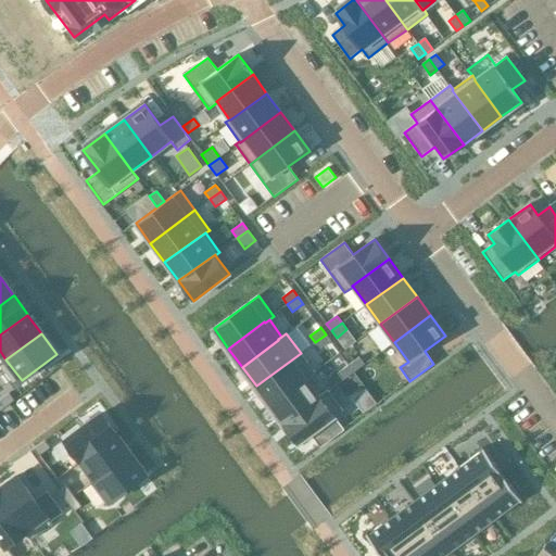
[(326,335),(315,342),(320,349),(331,341),(326,335)]
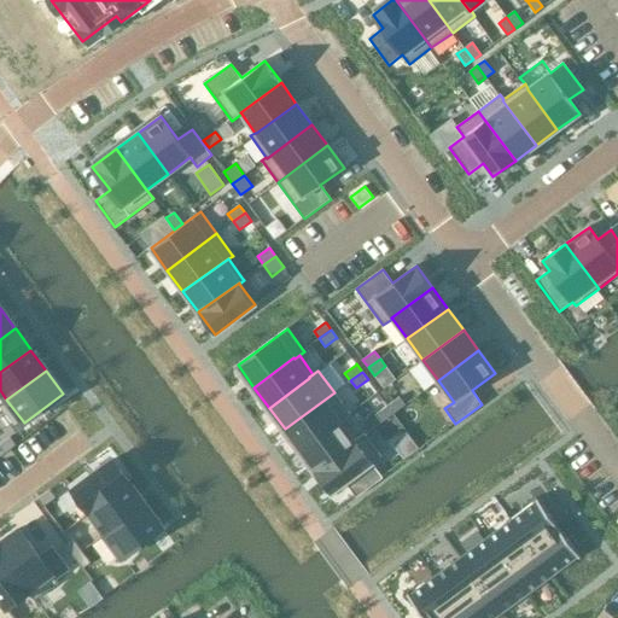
[(334,392),(285,429),(299,450),(340,420),(340,421),(350,414),(350,413),(334,392)]
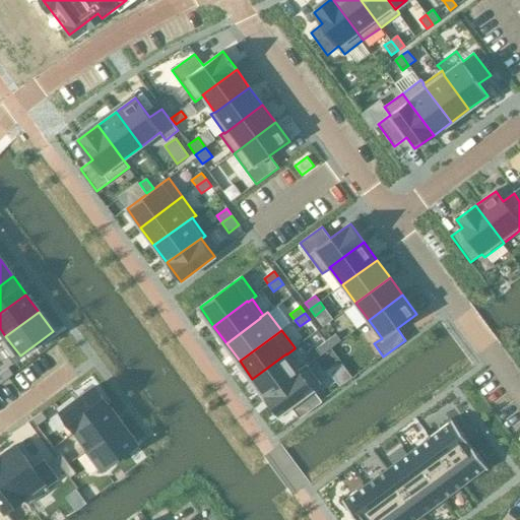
[(331,337),(326,341),(331,348),(340,340),(335,334),(331,337)]
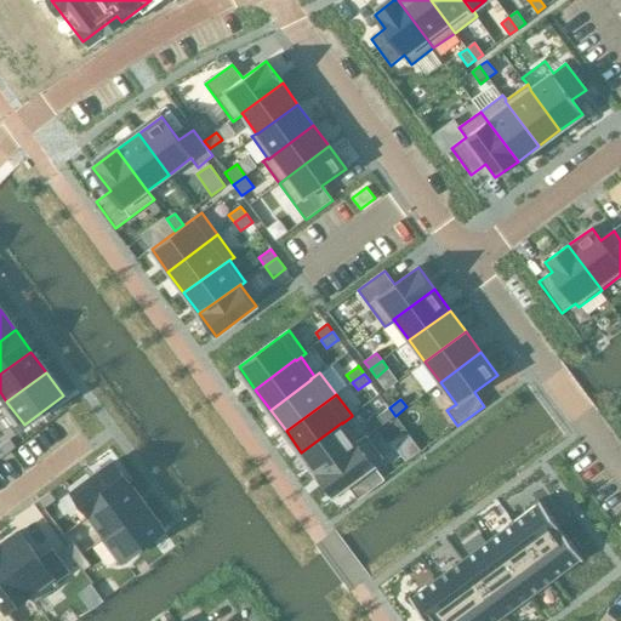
[(389,408),(377,416),(383,425),(396,416),(389,408)]
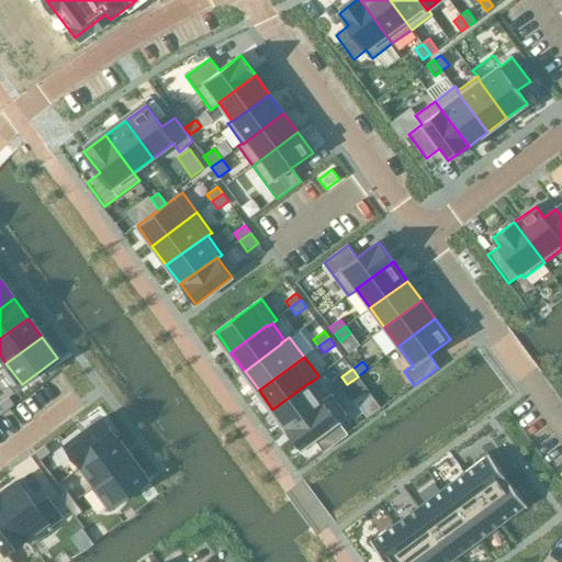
[(310,382),(272,409),(287,428),(324,401),(323,401),(310,383),(310,382)]
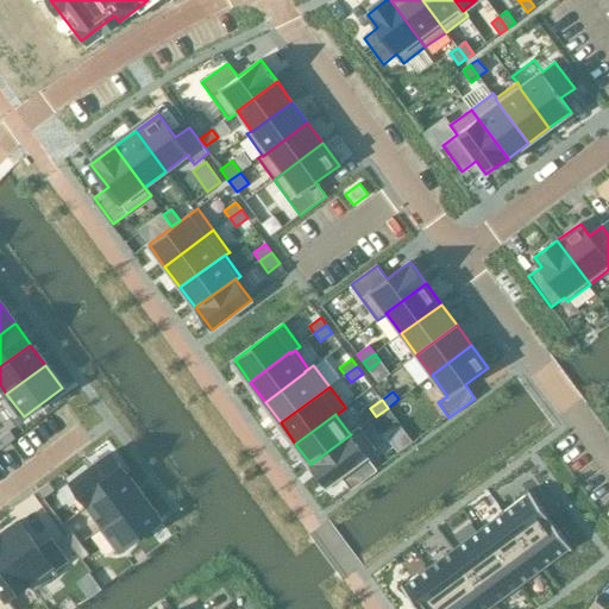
[(351,434),(311,464),(327,485),(340,476),(351,489),(377,470),(366,457),(376,450),(359,428),(359,427),(350,434),(351,434)]
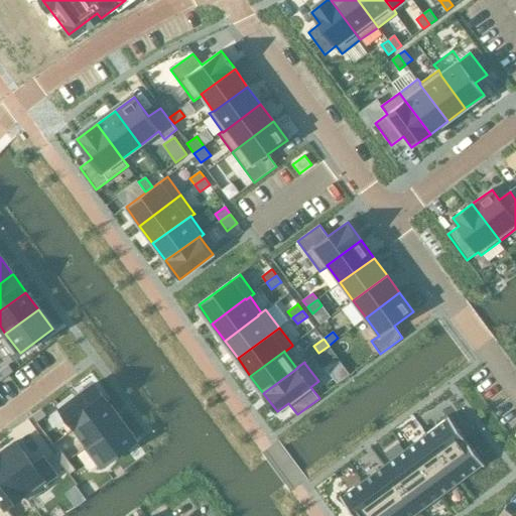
[(8,365),(0,371),(0,373),(3,379),(13,372),(8,365)]
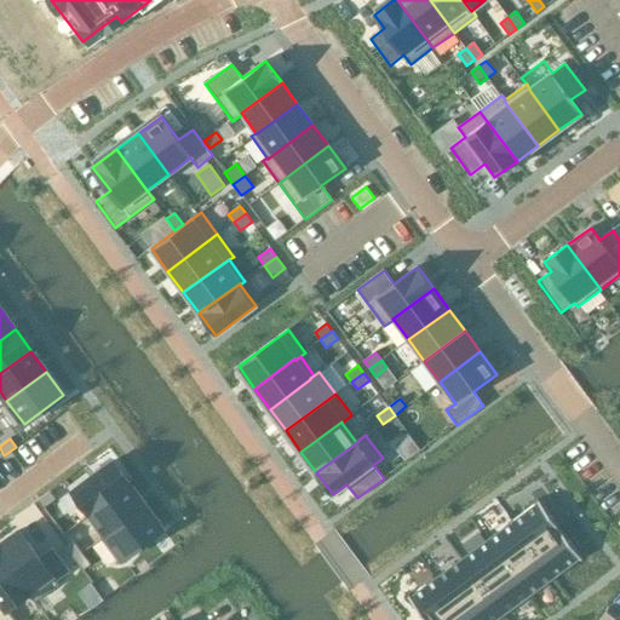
[(113,461),(73,491),(91,514),(130,486),(130,484),(113,461)]
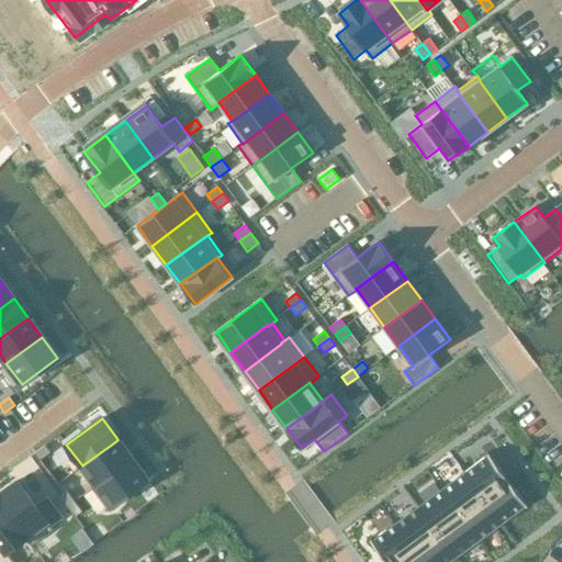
[(117,440),(82,465),(96,484),(96,485),(132,459),(117,440)]
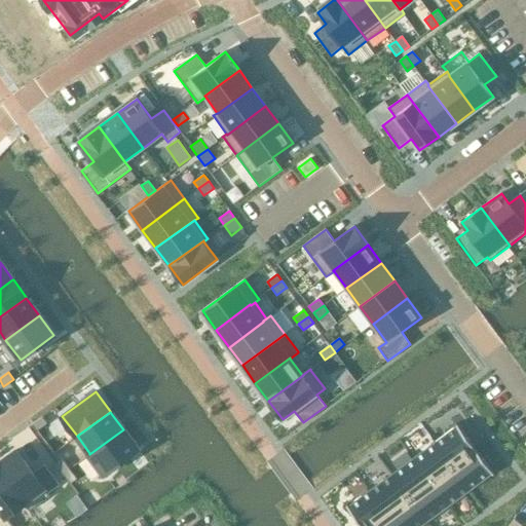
[(42,417),(33,424),(37,430),(47,423),(42,417)]
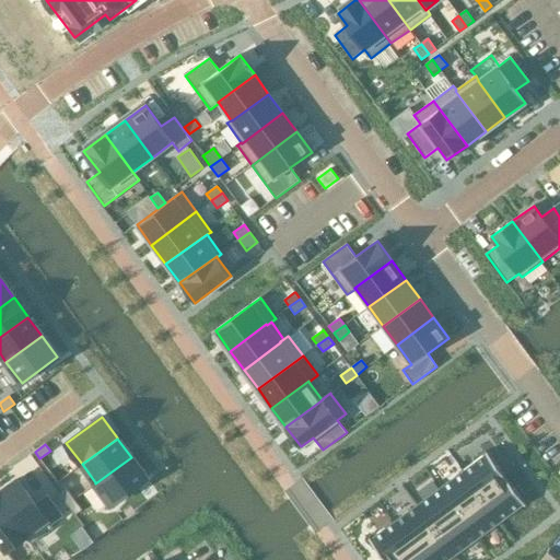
[(486,454),(463,470),(481,496),(505,478),(487,452),(487,453),(486,452),(485,453),(486,454)]
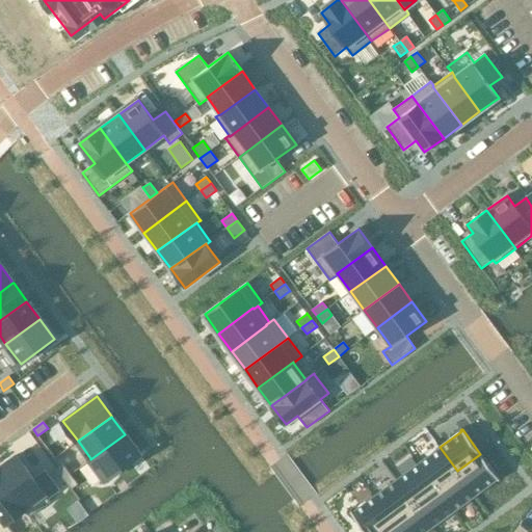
[(90,458),(86,461),(102,482),(139,454),(125,434),(90,459),(90,458)]
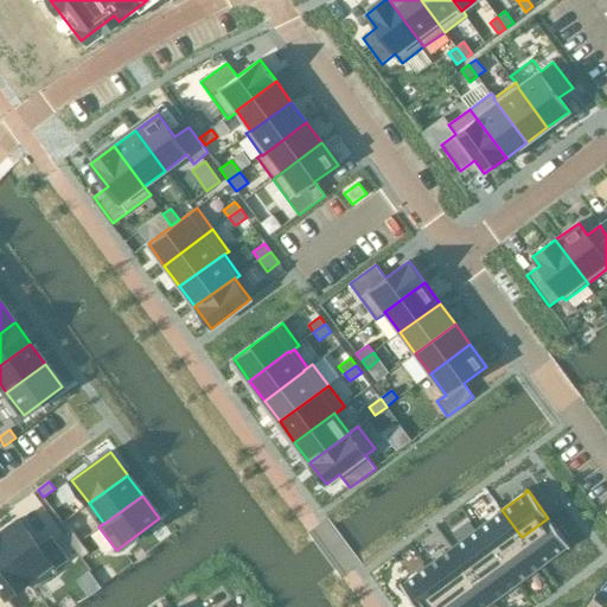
[(502,510),(477,529),(497,556),(522,537),(502,510)]
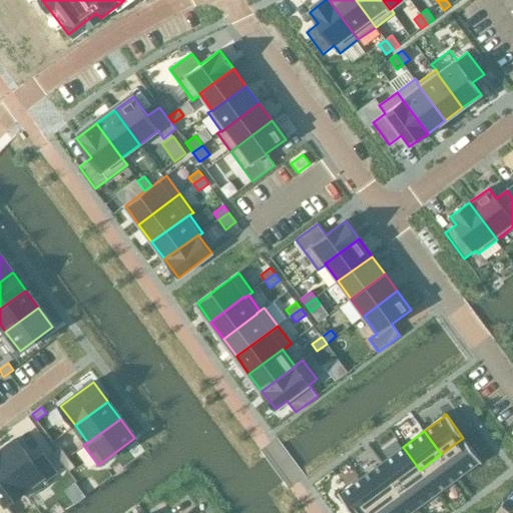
[(463,438),(441,454),(458,477),(479,462),(480,463),(481,462),(463,438)]
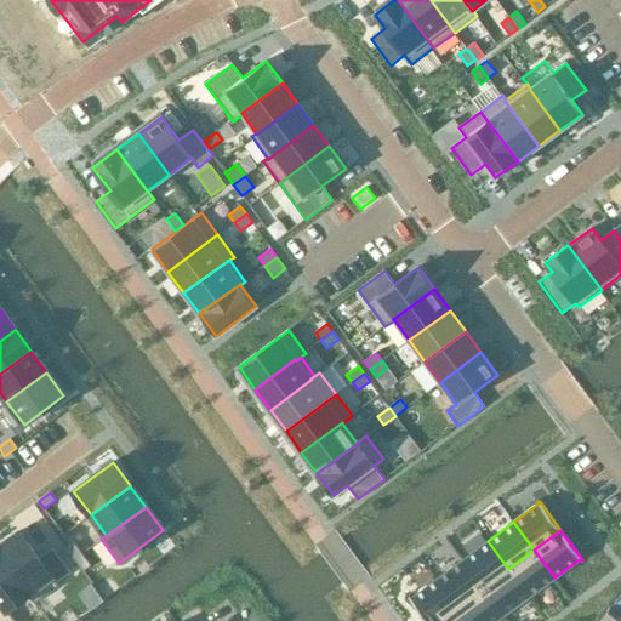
[(20,531),(0,545),(0,554),(28,593),(28,594),(34,604),(58,586),(57,582),(70,573),(52,550),(39,559),(20,531)]
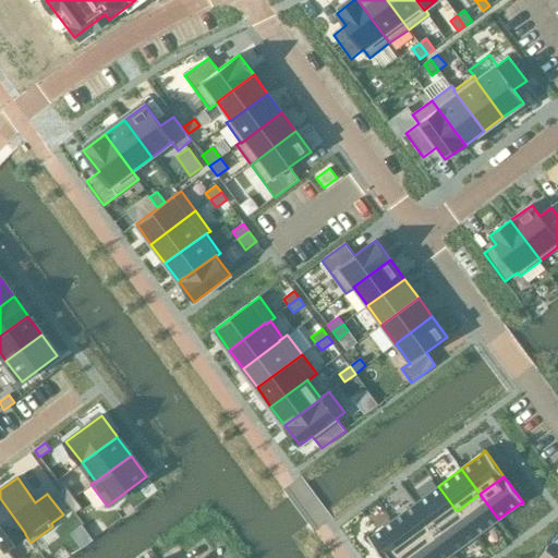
[(438,486),(415,504),(434,529),(457,511),(438,486)]
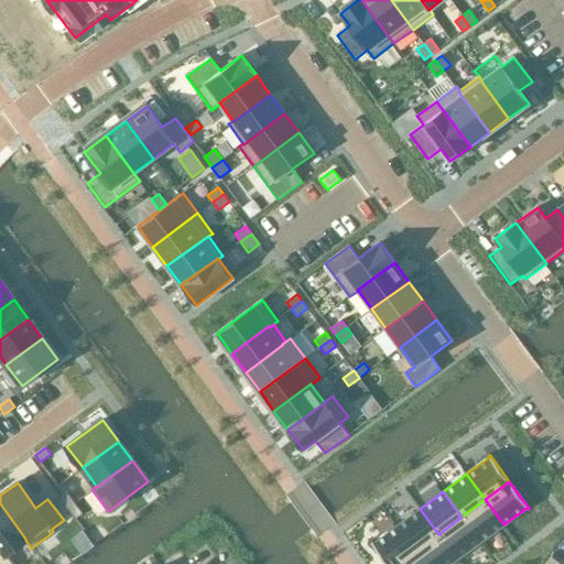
[(67,492),(60,497),(67,508),(75,502),(67,492)]
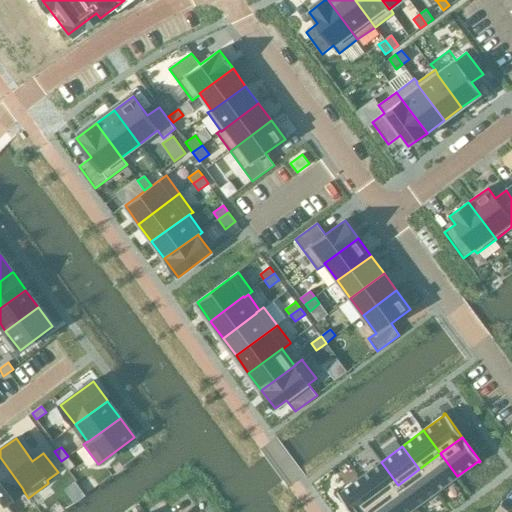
[(440,453),(419,469),(436,492),(457,476),(440,453)]
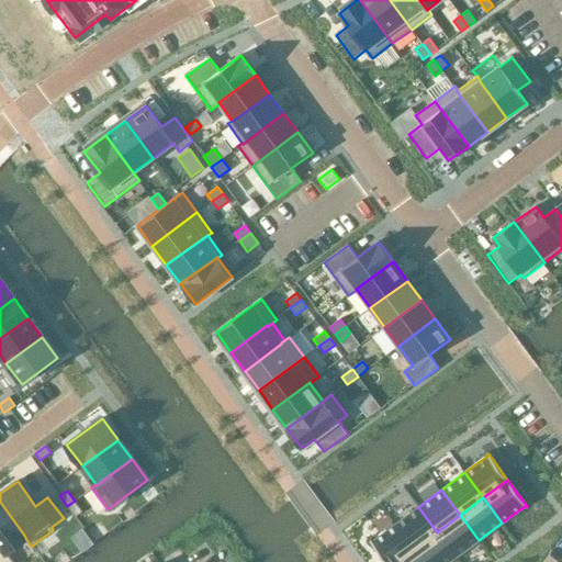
[(75,501),(67,506),(75,517),(82,512),(75,501)]
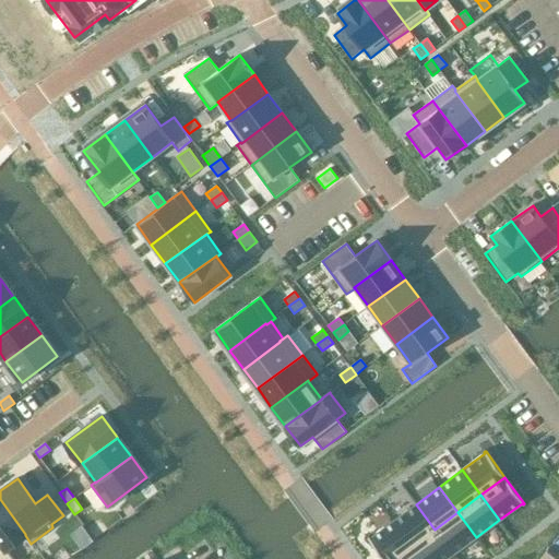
[(0,499),(0,558),(13,558),(7,548),(25,535),(25,534),(0,499)]
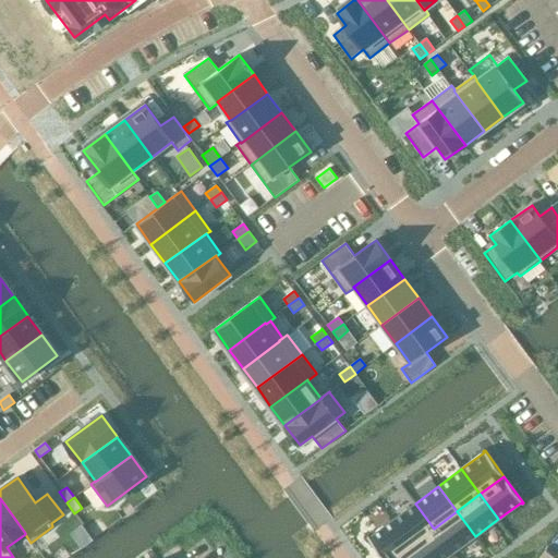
[(415,504),(392,520),(411,545),(434,529),(415,504)]
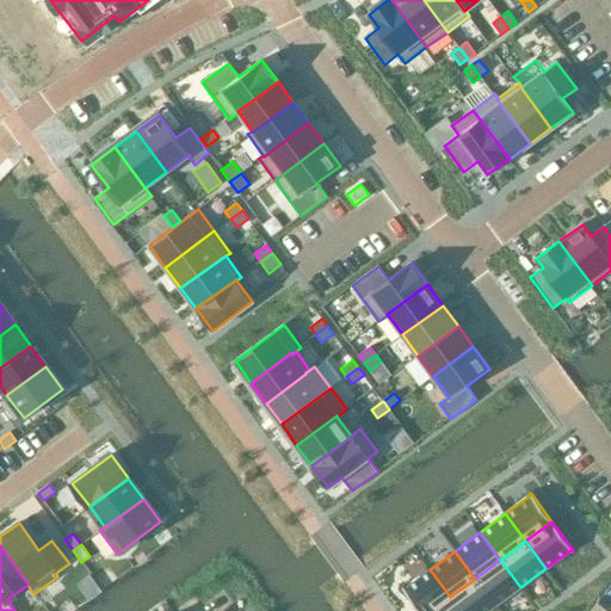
[(500,560),(475,579),(495,606),(520,587),(500,560)]
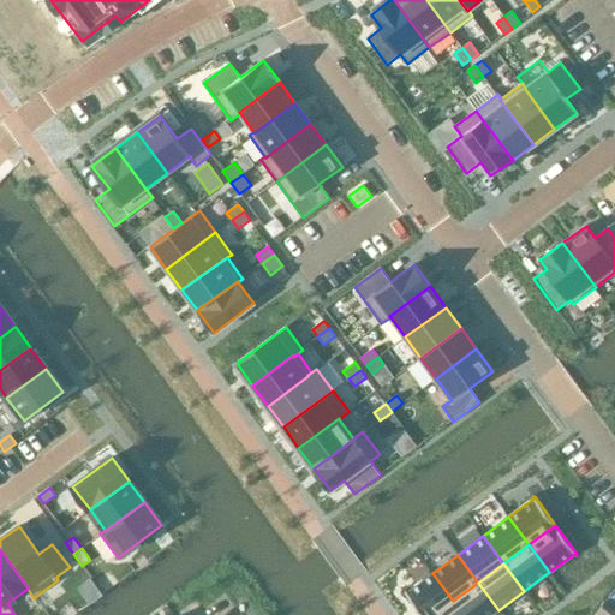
[(406,590),(405,591),(405,592),(422,614),(433,614),(453,601),(433,573),(407,592),(406,590)]
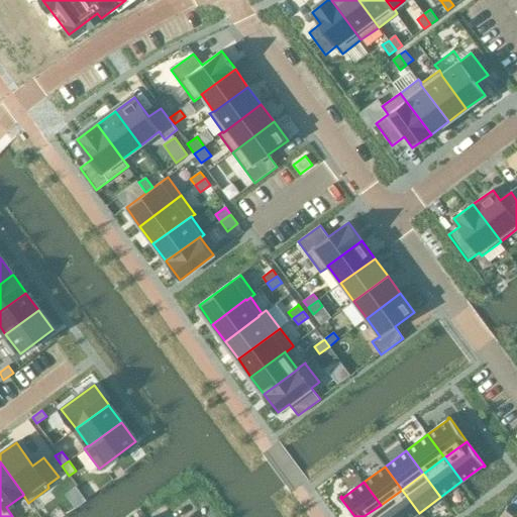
[(402,490),(381,505),(389,516),(412,516),(419,513),(402,490)]
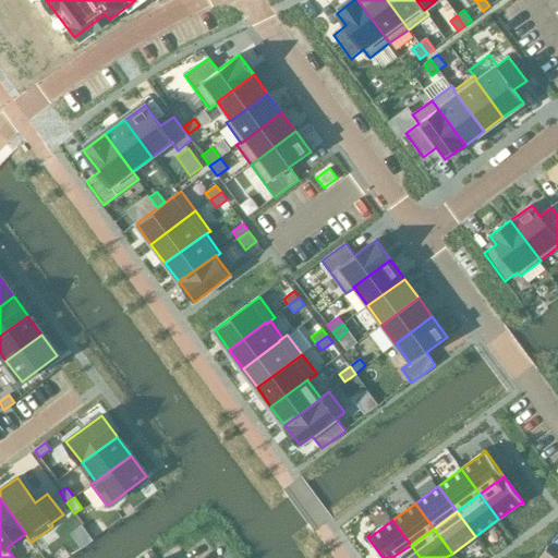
[(420,557),(411,545),(392,557),(420,557)]
